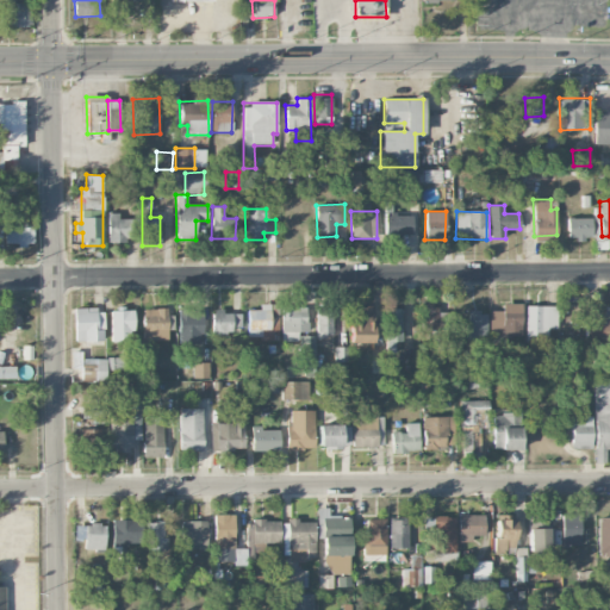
[(4,246),(32,244),(31,223),(23,223),(23,213),(12,213),(12,222),(2,222),(4,246)]
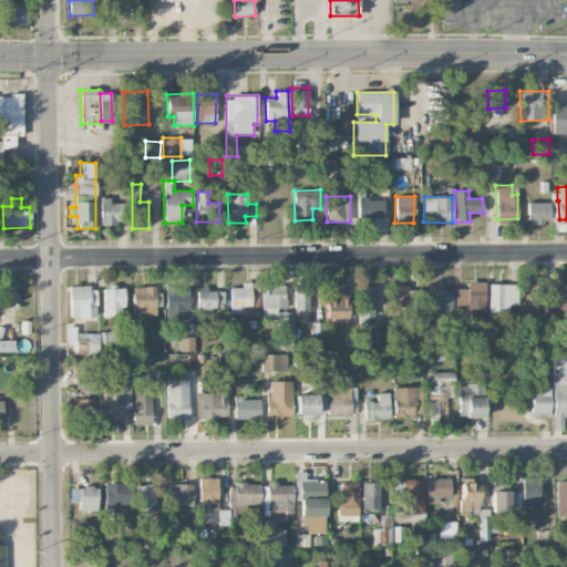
[(100,224),(125,224),(125,204),(110,204),(110,198),(100,198),(100,224)]
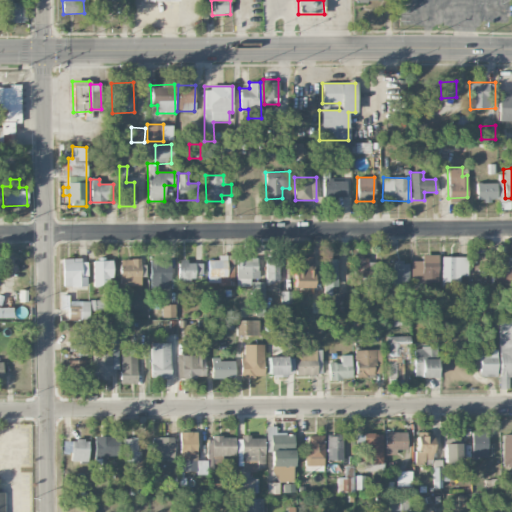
[(323,197),(346,197),(345,180),(323,180),(323,197)]
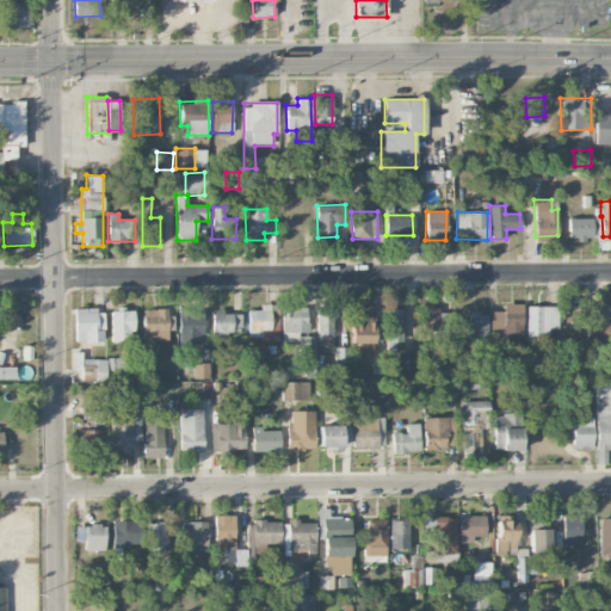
[(592,218),(567,218),(568,239),(592,239),(592,218)]
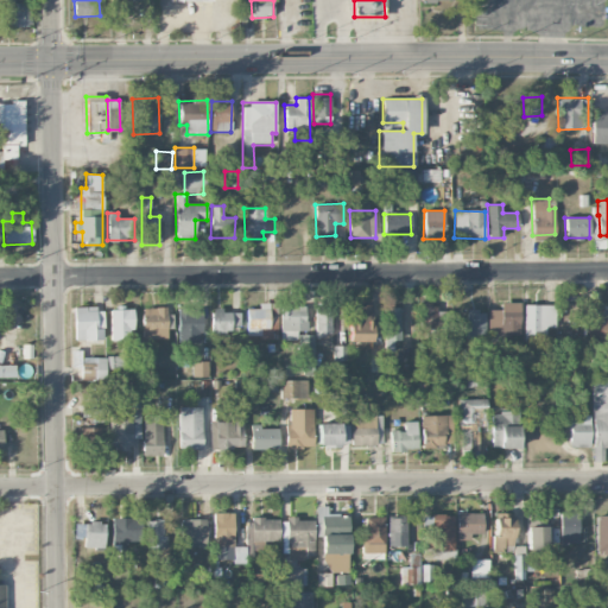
[(488,335),(519,335),(519,302),(500,303),(500,310),(487,310),(488,335)]
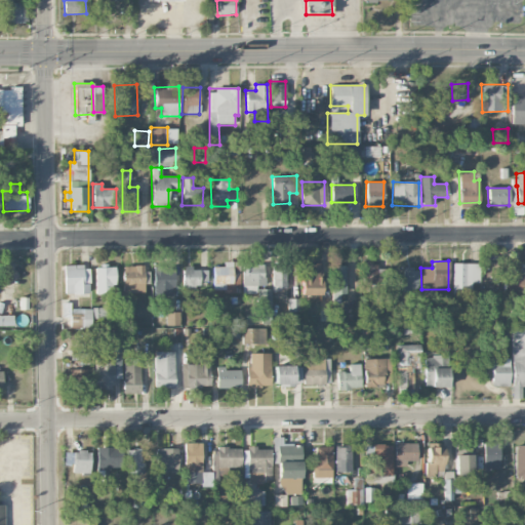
[(239,261),(224,261),(224,267),(213,267),(213,291),(240,291),(239,261)]
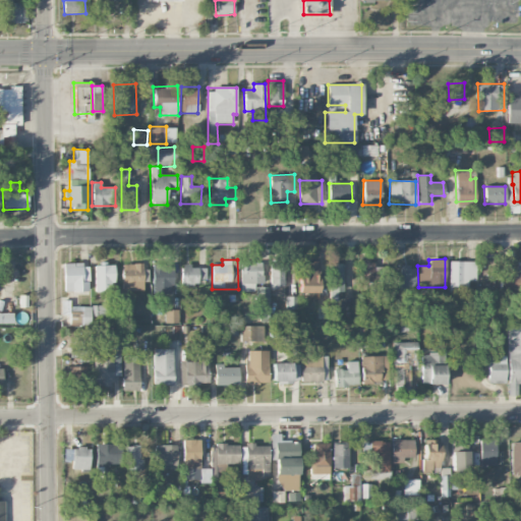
[(449,289),(475,289),(475,262),(449,261),(449,289)]
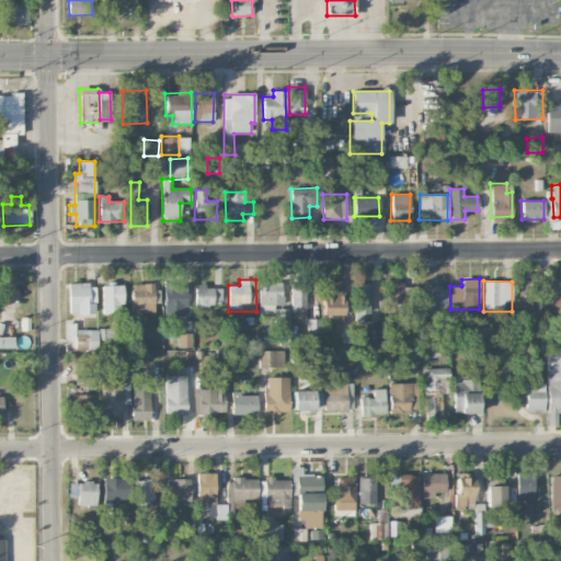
[(560,306),(560,281),(554,281),(554,288),(538,288),(538,286),(519,286),(519,306),(560,306)]
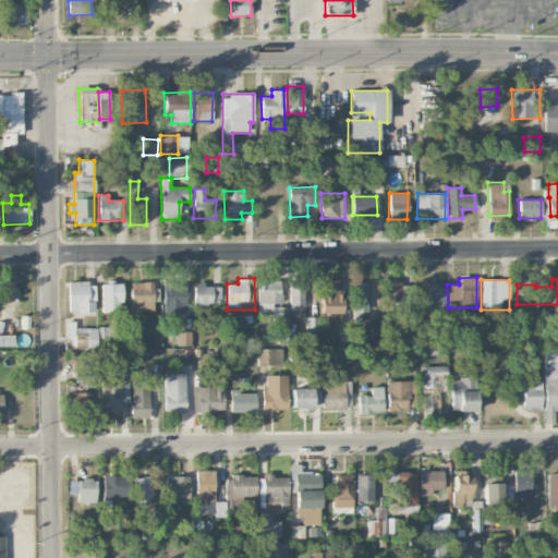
[(257,312),(274,312),(274,303),(281,303),(281,280),(257,281),(257,312)]
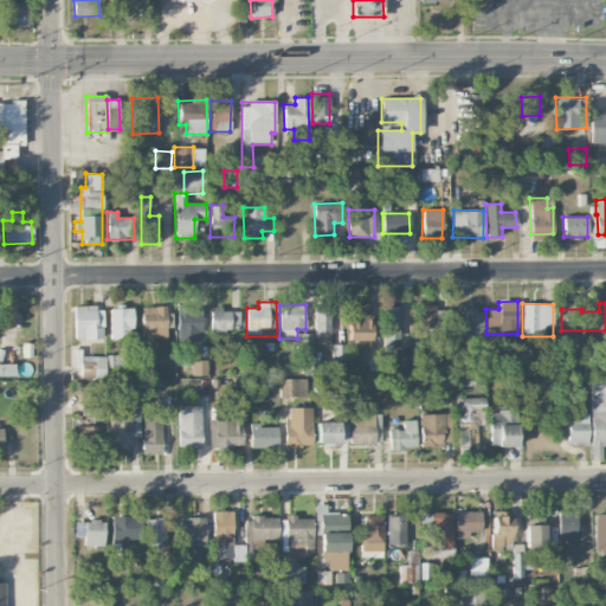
[(372,305),(349,304),(348,341),(371,341),(372,305)]
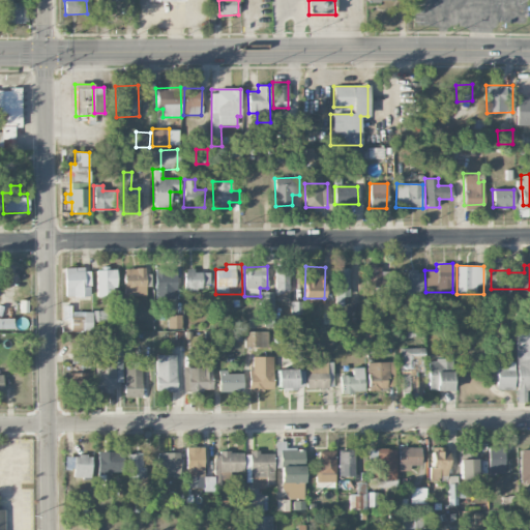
[(90,296),(90,268),(64,269),(65,297),(90,296)]
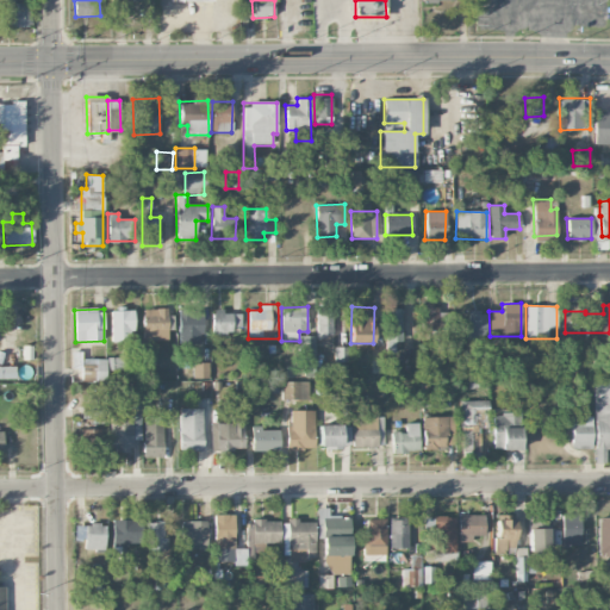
[(167,309),(142,309),(143,340),(168,340),(167,309)]
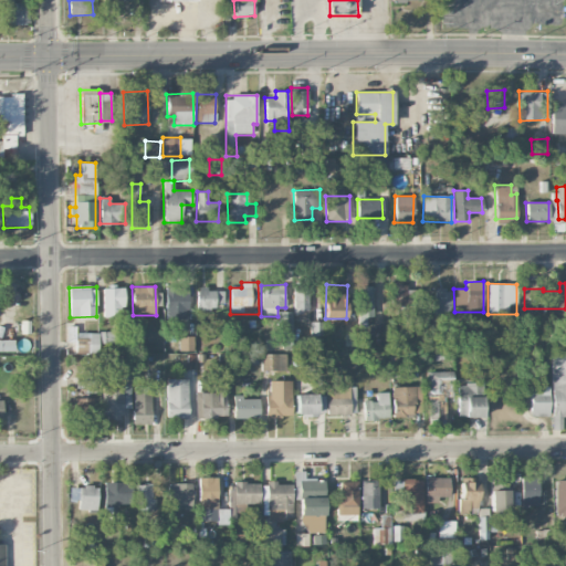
[(165,318),(187,318),(187,287),(166,286),(165,318)]
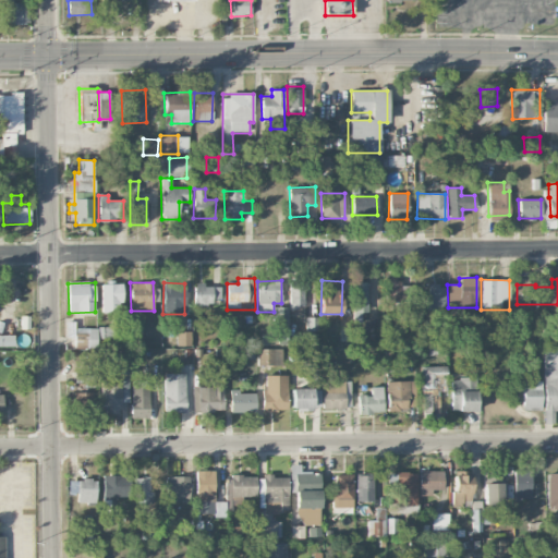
[(353,282),(355,319),(367,319),(365,282),(353,282)]
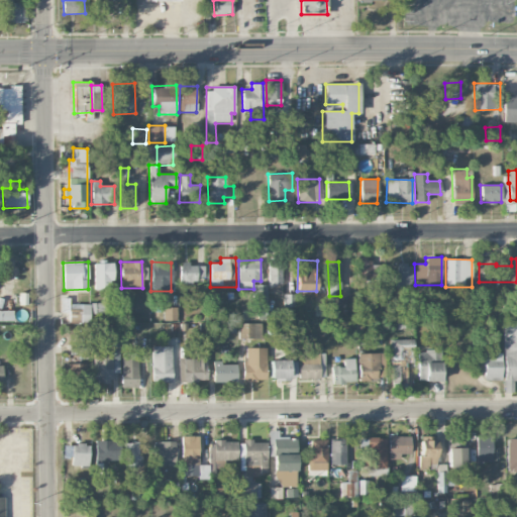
[(113,263),(93,264),(94,289),(114,288),(113,263)]
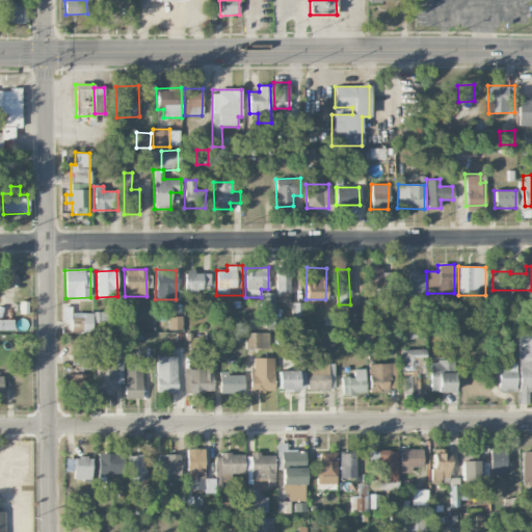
[(210,272),(185,271),(184,291),(210,291),(210,272)]
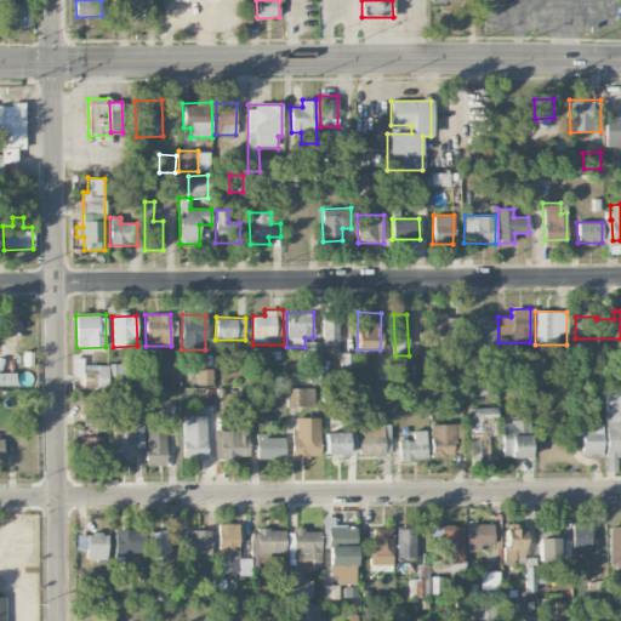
[(323,343),(339,343),(337,317),(322,317),(323,343)]
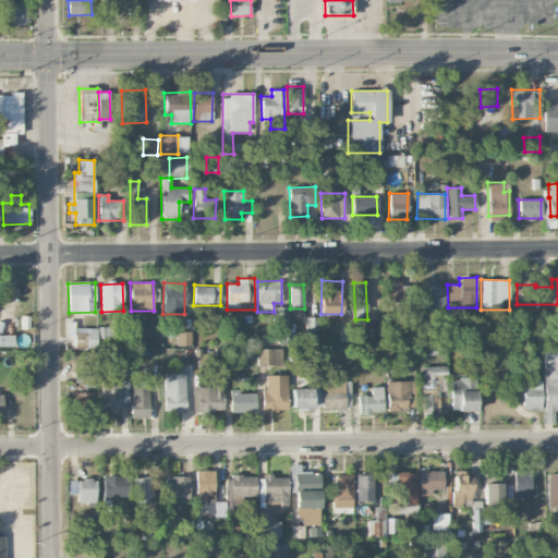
[(445,308),(445,284),(427,286),(428,310),(445,308)]
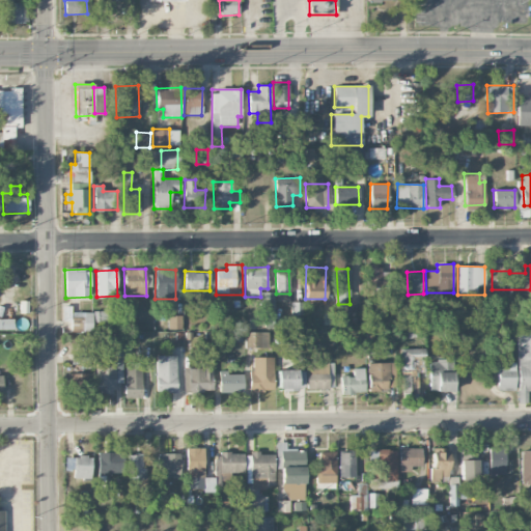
[(274,292),(261,291),(260,324),(274,324),(274,292)]
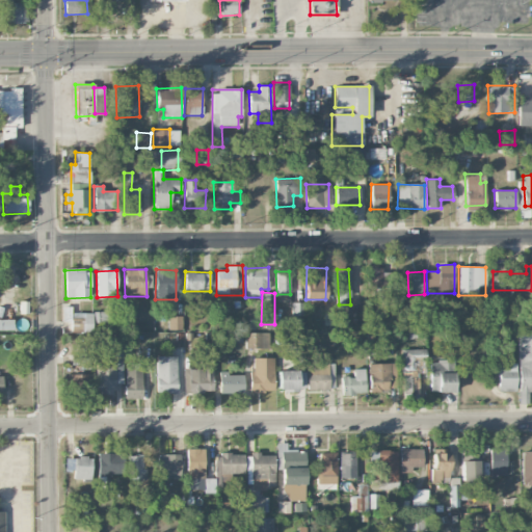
[(303,302),(292,302),(292,316),(303,316),(303,302)]
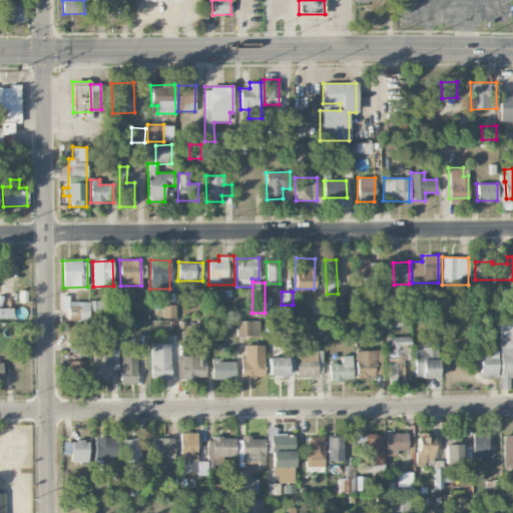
[(88,302),(68,302),(68,321),(89,321),(88,302)]
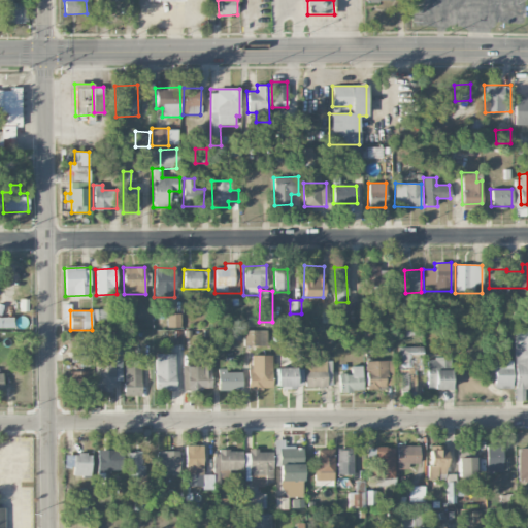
[(180,314),(167,314),(167,327),(180,327),(180,314)]
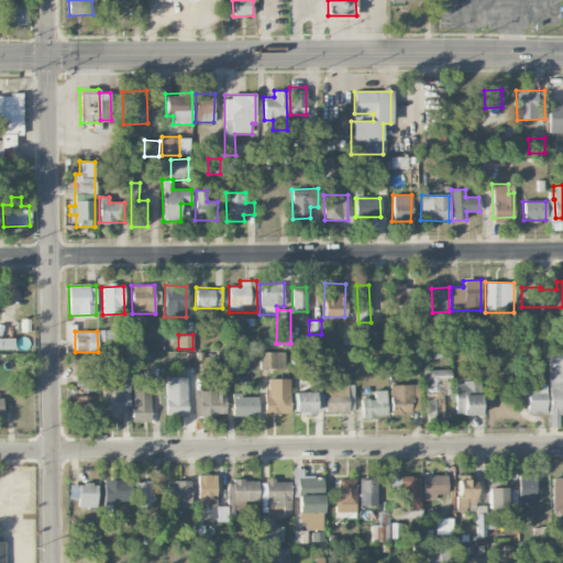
[(0,335),(0,349),(14,349),(13,335),(0,335)]
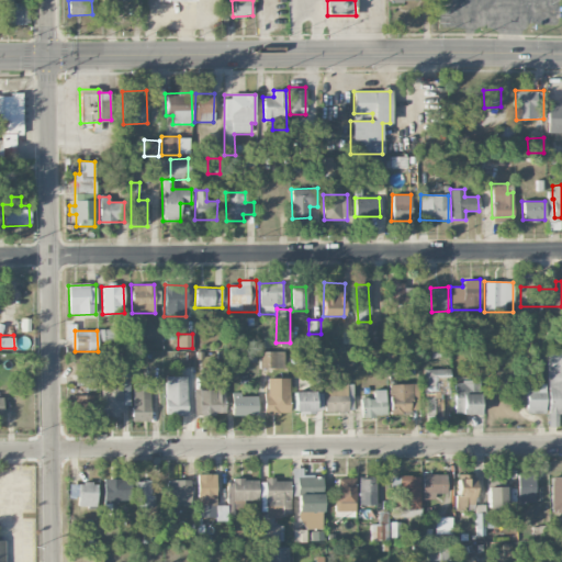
[(548,416),(559,416),(559,414),(561,413),(561,347),(548,347),(548,416)]
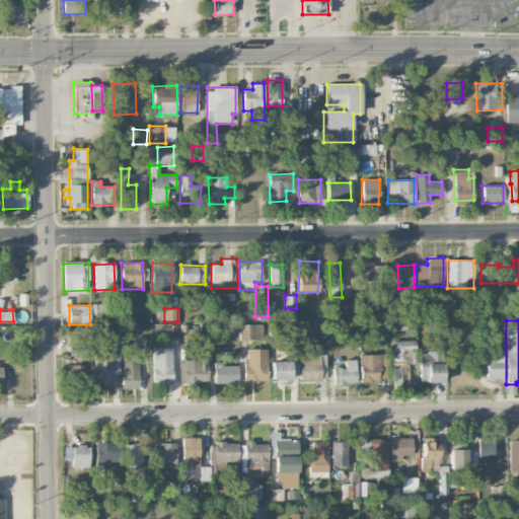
[(239,324),(240,341),(267,340),(267,324),(239,324)]
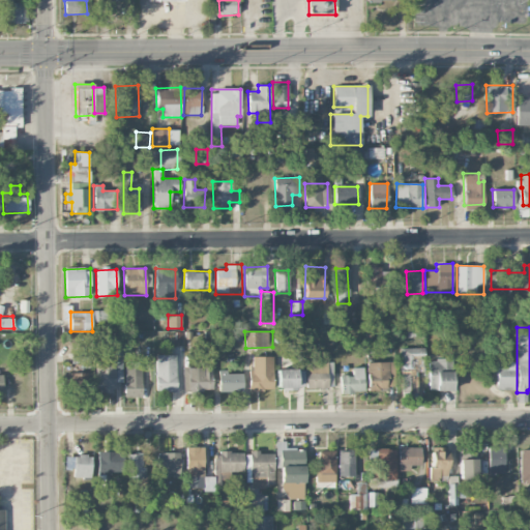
[(401,348),(402,393),(416,392),(416,373),(424,373),(424,348),(401,348)]
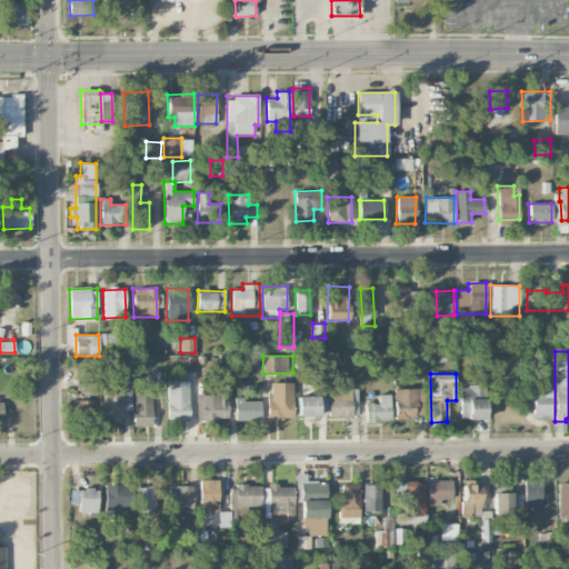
[(97,389),(96,377),(75,377),(76,390),(97,389)]
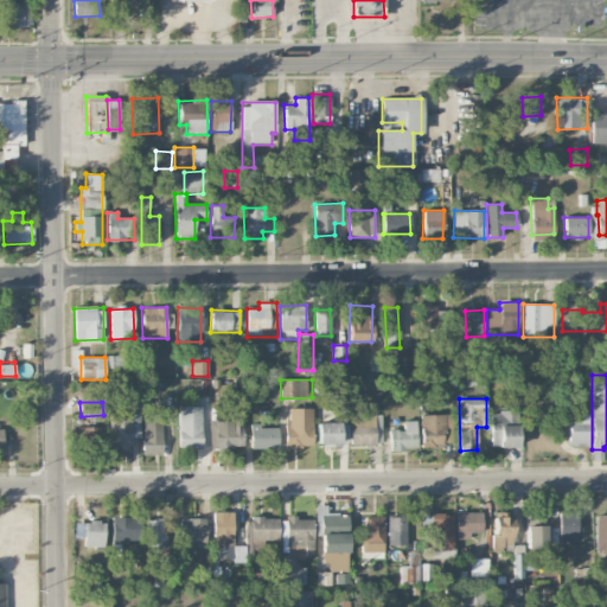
[(376,446),(376,435),(381,435),(382,411),(365,411),(365,403),(352,403),(351,445),(376,446)]
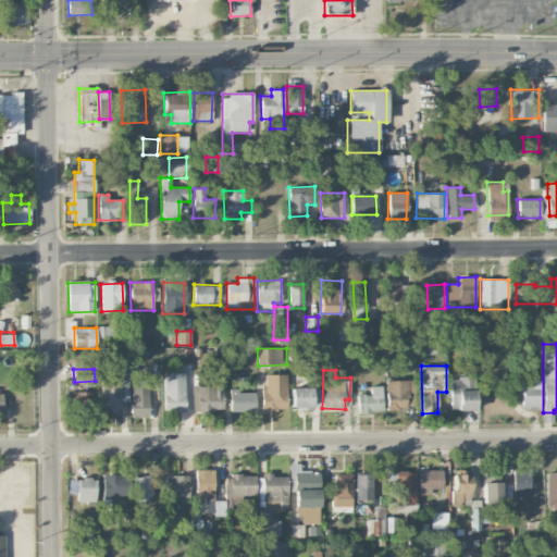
[(163,411),(185,411),(185,373),(164,372),(163,411)]
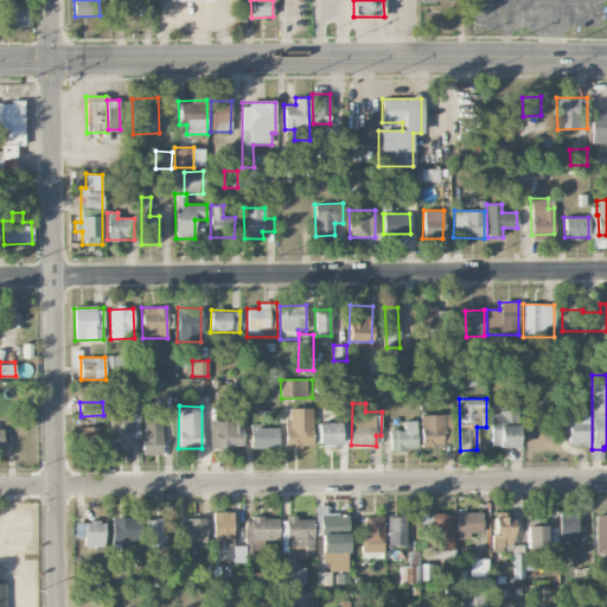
[(139,436),(139,407),(132,407),(132,414),(108,415),(109,449),(131,449),(131,436),(139,436)]
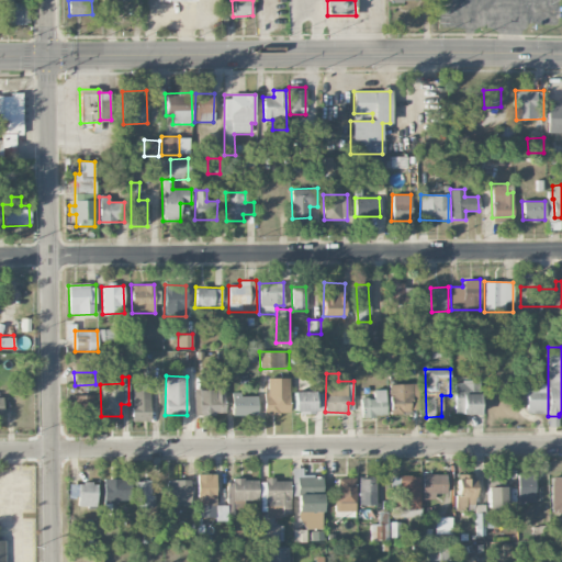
[(289,414),(289,378),(267,378),(268,391),(263,391),(263,414),(289,414)]
